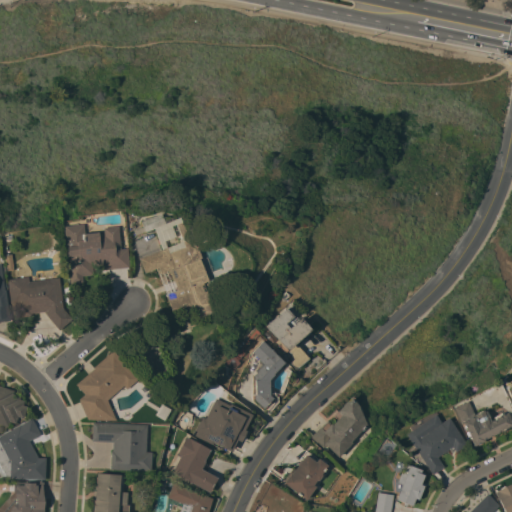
[(160,213),(164,224),(134,235),(132,230),(142,227),(139,221),(160,213)]
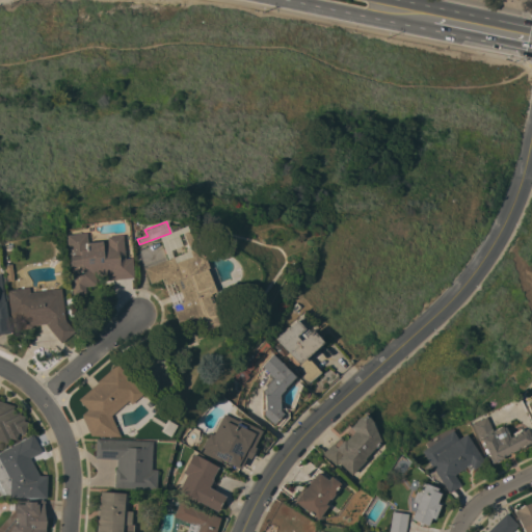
[(173,257),(175,263),(190,256),(180,228),(186,225),(194,245),(198,243),(208,268),(206,268),(215,291),(210,293),(210,295),(208,296),(211,302),(213,301),(223,327),(204,335),(196,317),(179,324),(170,306),(183,300),(176,281),(166,285),(163,277),(150,283),(143,268),(173,257)]
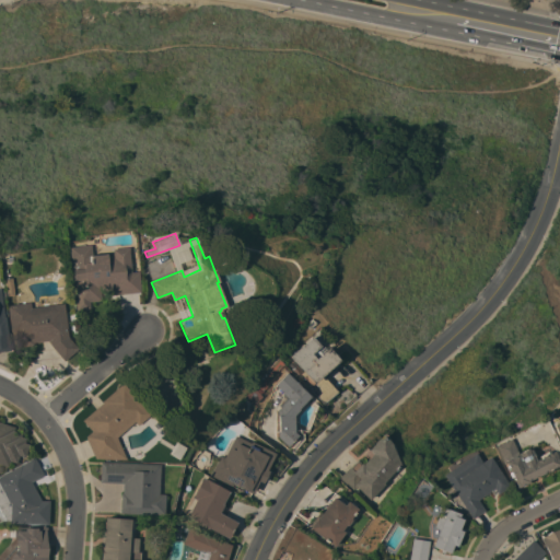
[(69,247),(90,245),(91,255),(106,254),(106,258),(113,257),(112,248),(128,247),(130,272),(138,271),(140,292),(112,294),(112,289),(101,290),(101,300),(89,301),(90,308),(76,310),(72,270),(71,270),(69,247)]
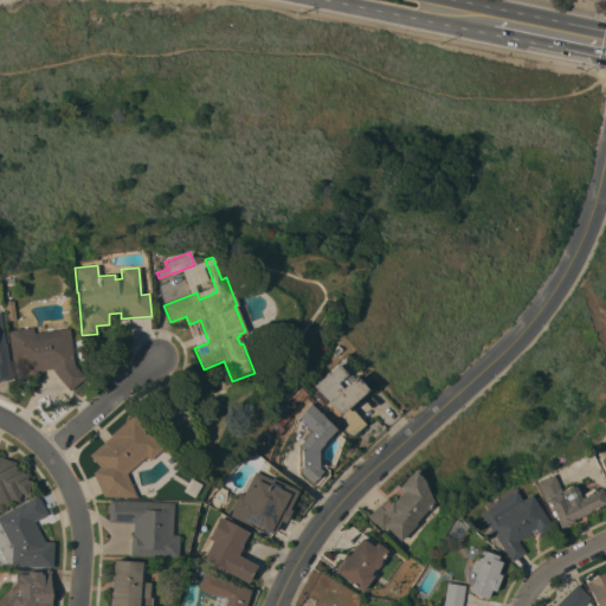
[(15,320),(7,320),(5,301),(13,301),(15,320)]
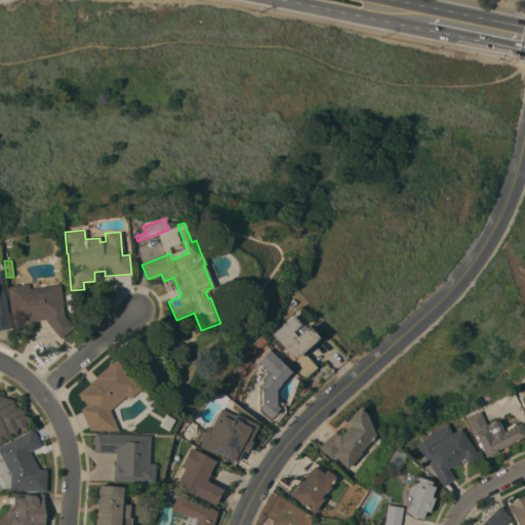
[(0,270),(4,297),(5,296),(10,328),(0,329),(0,270)]
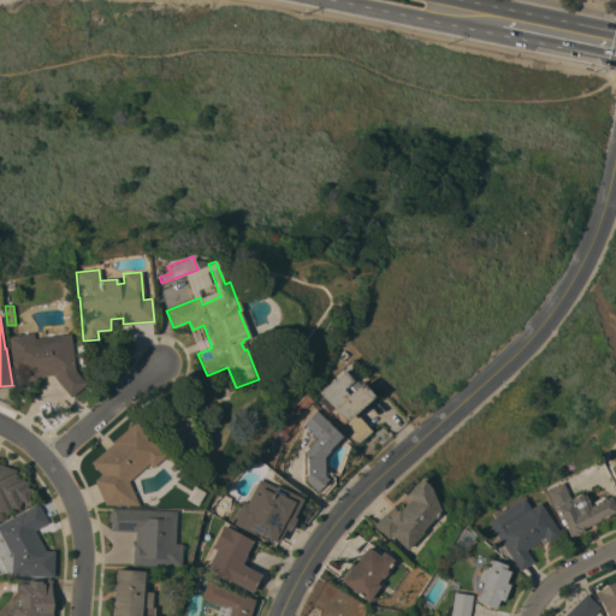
[(9,336),(34,332),(34,338),(70,333),(75,371),(86,384),(70,396),(55,379),(55,374),(37,377),(37,379),(18,381),(16,365),(12,365),(9,336)]
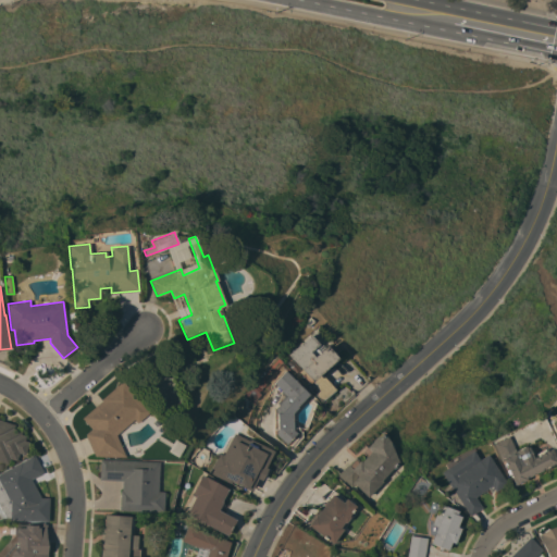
[(314,321),(308,327),(302,322),(310,316),(314,321)]
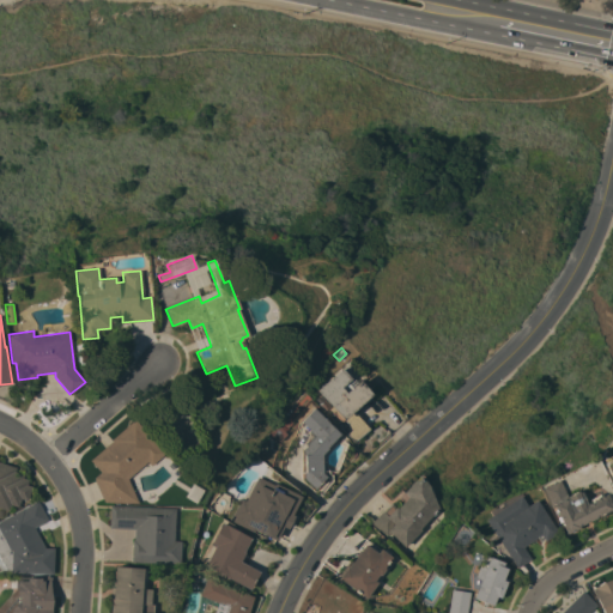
[(339,370),(338,370),(339,369),(340,370),(341,368),(350,376),(351,375),(357,381),(359,378),(374,394),(354,411),(369,429),(353,442),(337,422),(338,420),(332,413),(337,411),(317,390),(339,370)]
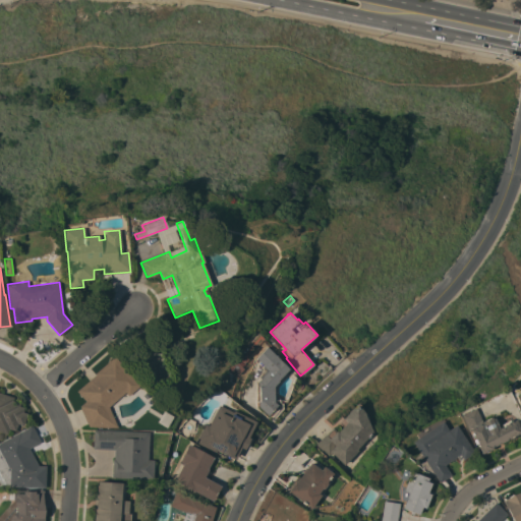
[(43,323),(44,323),(45,322),(48,325),(46,327),(48,329),(42,335),(40,333),(38,335),(35,331),(43,323)]
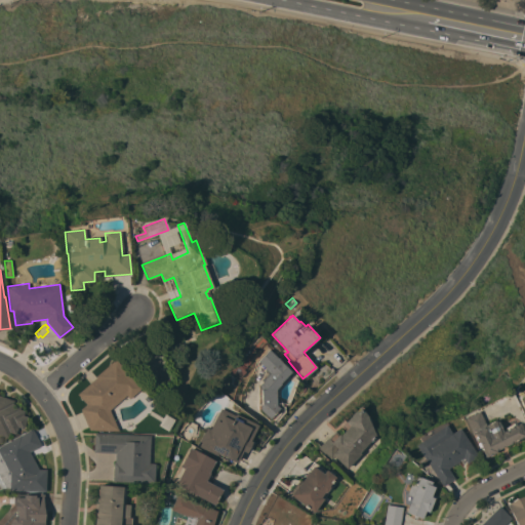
[(290,371),(280,382),(280,384),(276,389),(276,404),(280,407),(276,411),(277,411),(274,414),(270,418),(260,409),(260,404),(261,404),(260,389),(259,389),(259,384),(263,381),(261,380),(269,372),(265,369),(266,367),(257,360),(269,349),(290,371)]
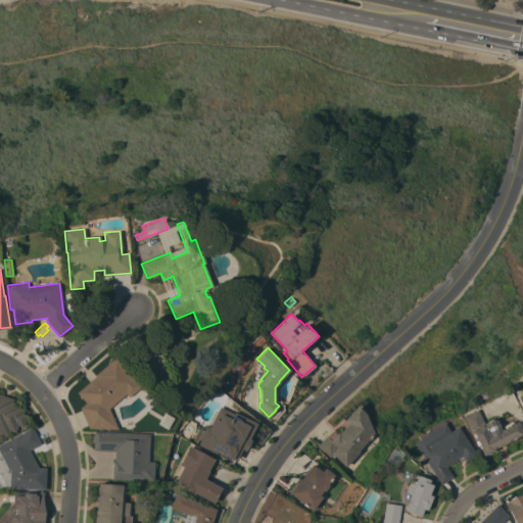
[(96,376),(95,375),(115,358),(140,387),(129,397),(126,393),(108,409),(117,429),(89,428),(80,408),(86,402),(77,392),(96,376)]
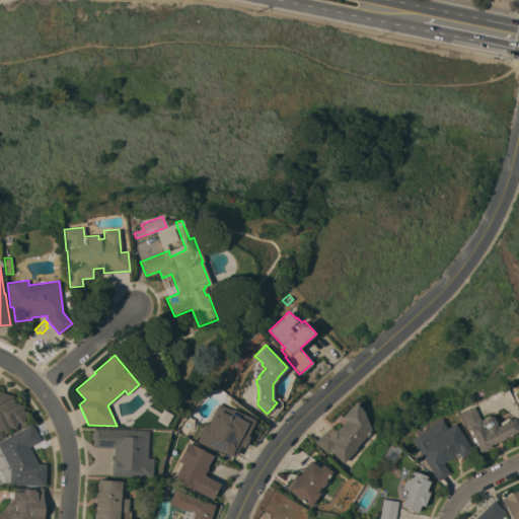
[(0,429),(0,390),(13,395),(12,398),(20,400),(19,404),(23,405),(22,410),(26,412),(23,424),(17,422),(15,429),(9,427),(8,432),(0,429)]
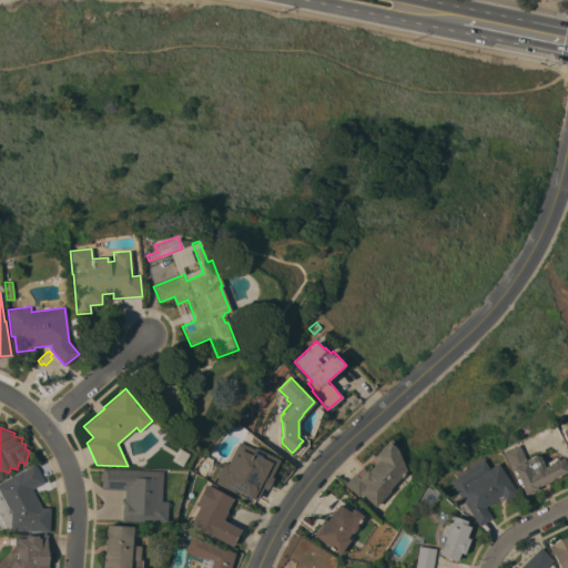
[(375,507),(362,494),(358,497),(344,484),(355,473),(357,474),(364,467),(367,470),(377,460),(374,455),(377,450),(378,452),(378,449),(382,445),(384,445),(384,444),(388,439),(397,450),(397,452),(406,470),(388,489),(389,490),(375,507)]
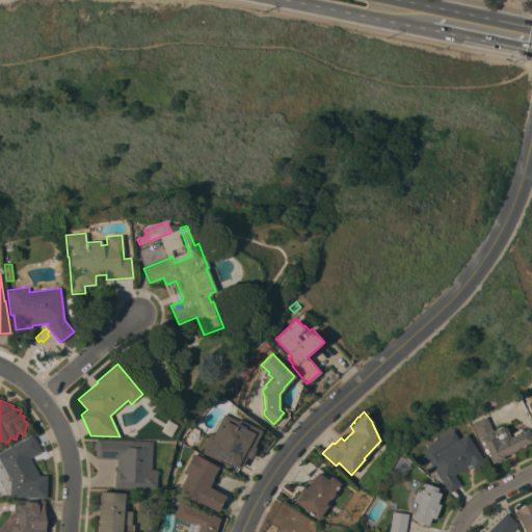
[(209,432),(213,434),(223,414),(240,422),(241,420),(262,430),(254,446),(256,447),(249,458),(246,457),(240,469),(221,459),(220,461),(202,452),(204,448),(202,447),(209,432)]
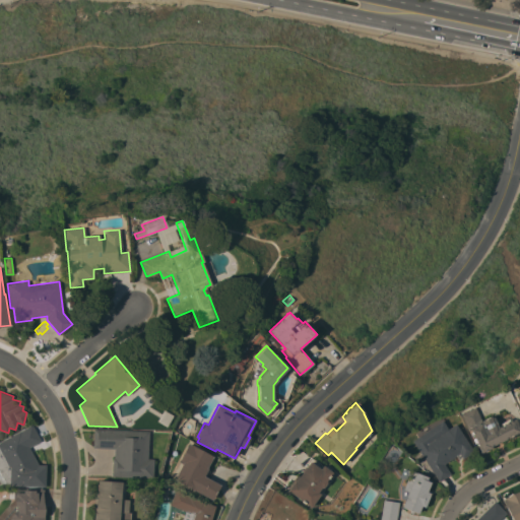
[(519,431),(491,446),(491,447),(479,453),(478,451),(479,450),(478,448),(477,449),(476,446),(476,445),(475,443),(474,443),(472,439),(473,438),(472,438),(470,434),(471,434),(470,431),(469,432),(467,428),(466,428),(459,413),(473,407),(479,420),(490,416),(491,417),(492,416),(497,427),(498,427),(503,425),(505,423),(506,424),(508,421),(509,420),(509,421),(511,420),(511,419),(514,418),(517,425),(516,425),(517,427),(518,427),(519,431)]
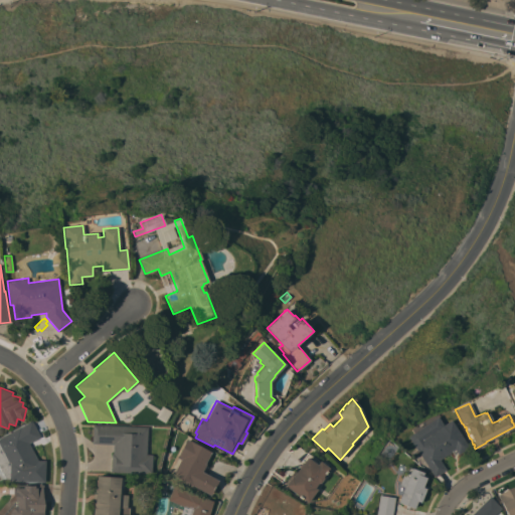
[(437,416),(442,424),(450,419),(468,447),(457,454),(456,452),(453,454),(451,451),(438,459),(445,469),(434,477),(426,465),(422,468),(412,459),(419,455),(406,436),(437,416)]
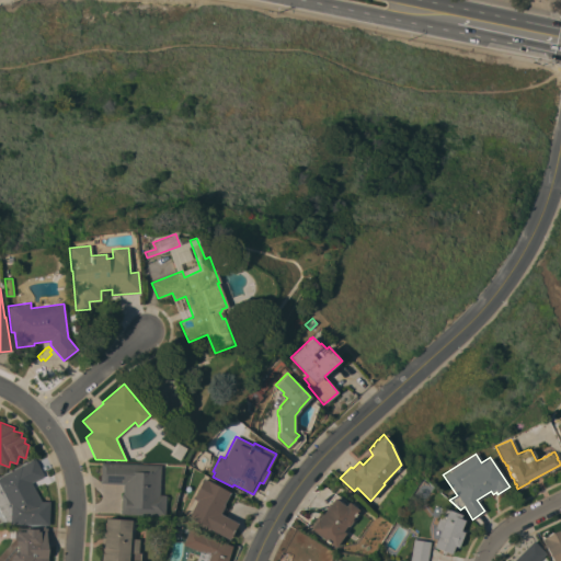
[(8,524),(0,508),(0,476),(34,458),(44,476),(31,482),(41,501),(49,501),(48,525),(8,524)]
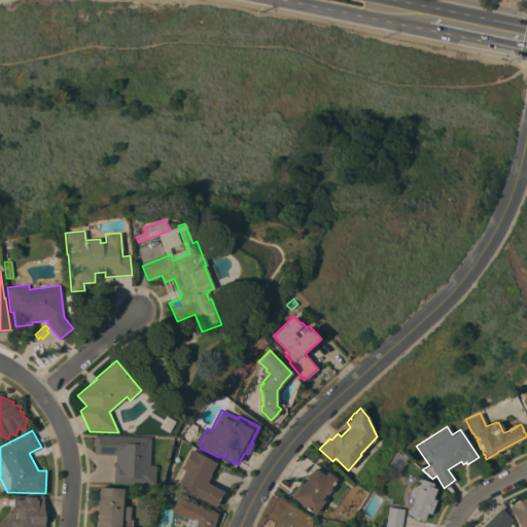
[(150,436),(149,464),(155,465),(154,484),(113,483),(113,464),(115,464),(115,455),(94,454),(95,434),(150,436)]
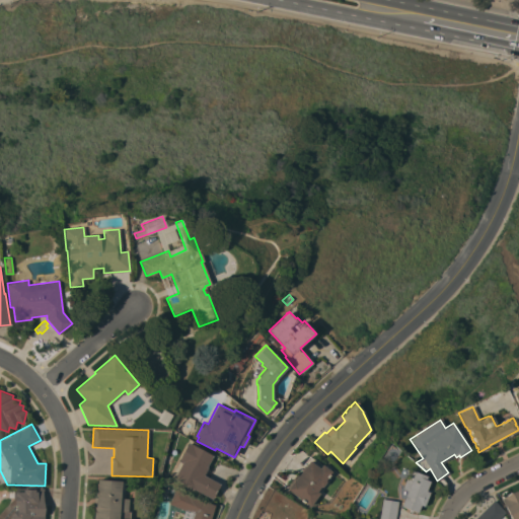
[(173,477),(182,461),(178,459),(189,442),(213,455),(206,467),(207,468),(204,475),(220,485),(212,499),(173,477)]
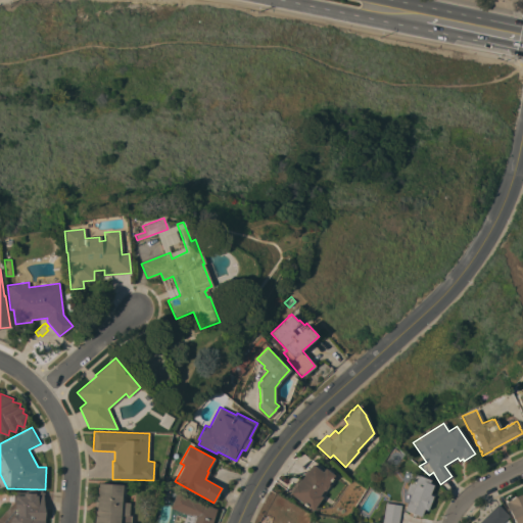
[(313,510),(306,506),(305,507),(302,504),(303,503),(289,492),(294,485),(292,484),(298,477),(300,479),(307,468),(306,467),(312,460),(317,464),(319,464),(320,464),(322,466),(323,468),(324,468),(327,470),(328,469),(332,472),(332,473),(334,475),(327,483),(328,485),(325,489),(323,489),(319,494),(322,496),(313,510)]
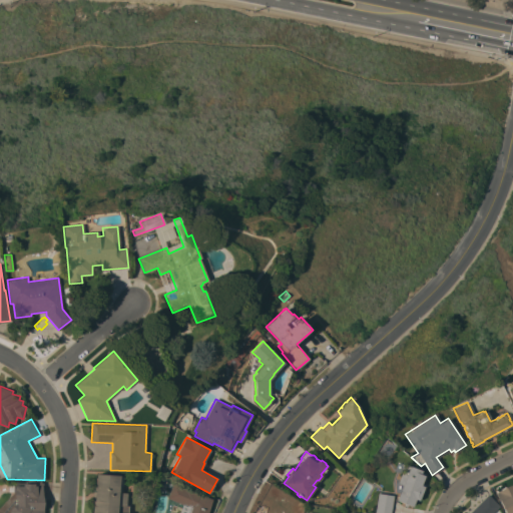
[(402,465),(400,472),(394,470),(396,463),(402,465)]
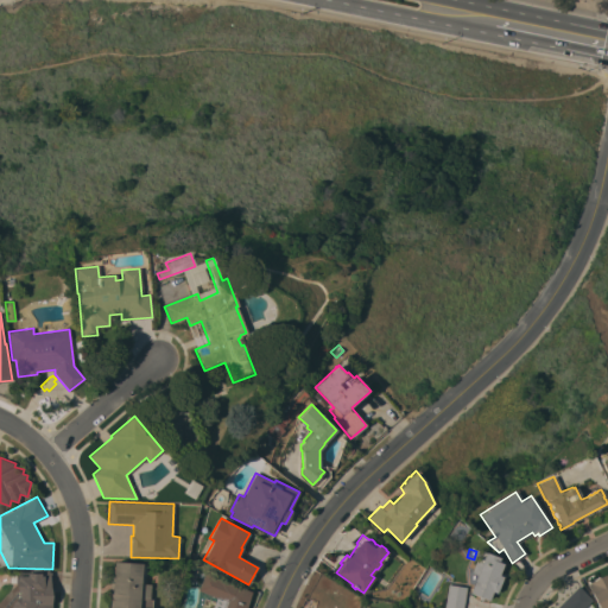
[(469,593),(476,574),(470,571),(475,561),(476,561),(481,550),(500,557),(498,562),(502,563),(499,570),(501,571),(500,575),(502,576),(496,593),(492,591),(488,600),(469,593)]
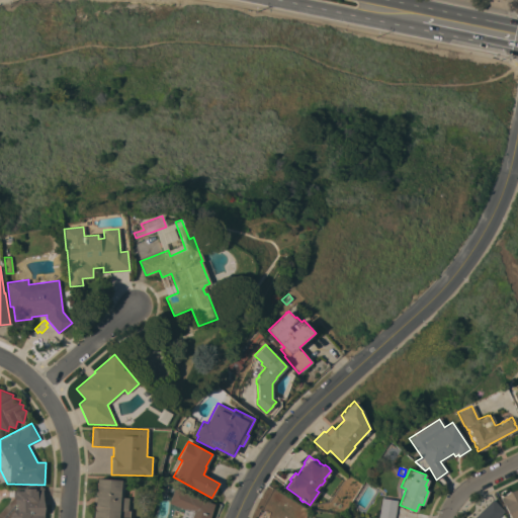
[(92,517),(94,505),(95,505),(97,479),(124,481),(123,497),(128,498),(127,510),(130,511),(128,517),(92,517)]
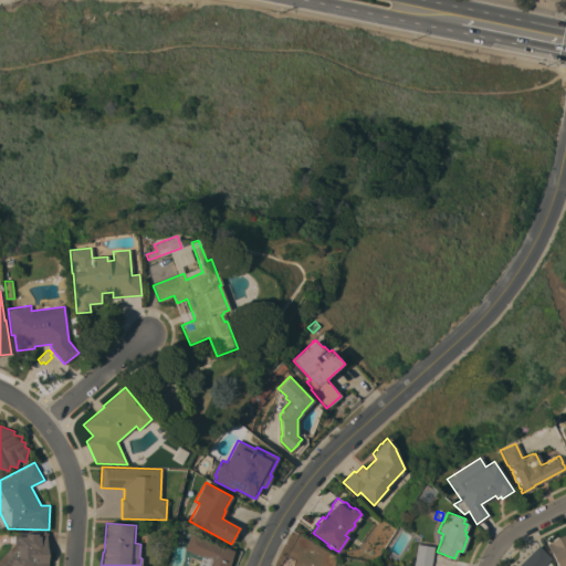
[(49,565),(0,565),(0,558),(14,543),(14,542),(9,543),(9,534),(14,534),(14,533),(19,533),(19,532),(45,531),(45,532),(48,532),(49,565)]
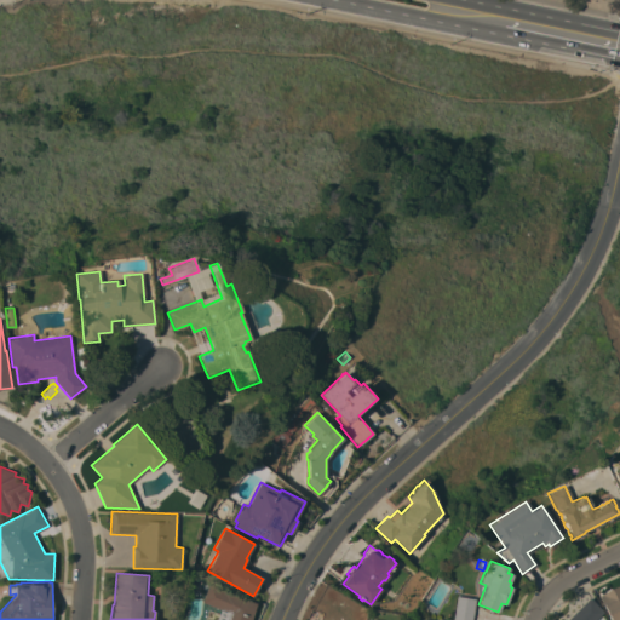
[(251,619),(216,619),(220,609),(201,602),(208,584),(241,597),(256,603),(251,619)]
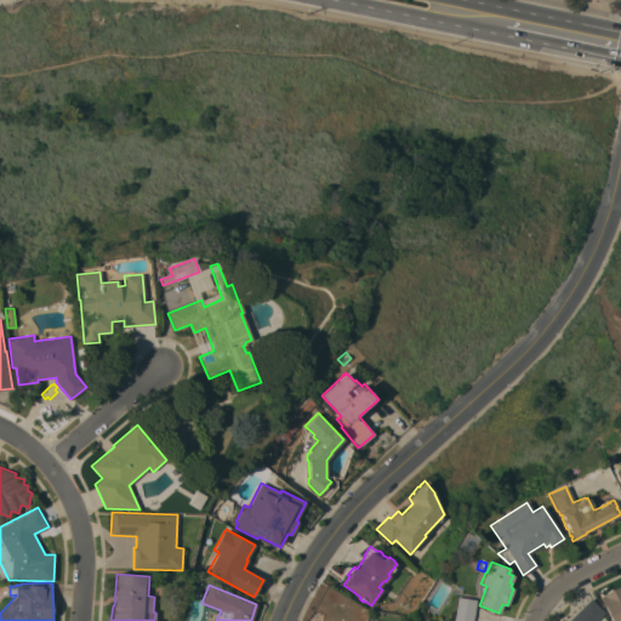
[(620,620),(611,620),(599,596),(620,585),(620,620)]
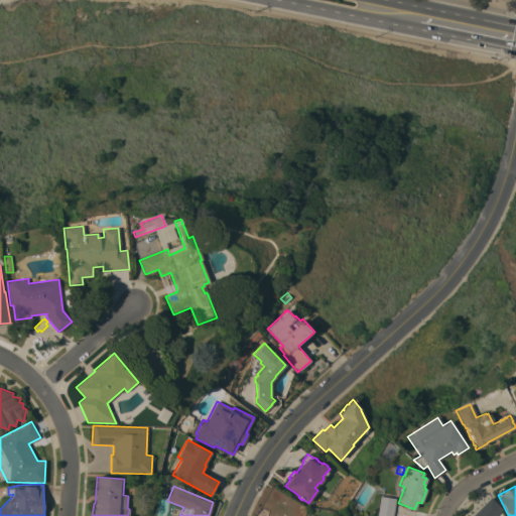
[(392,515),(377,515),(379,496),(395,498),(392,515)]
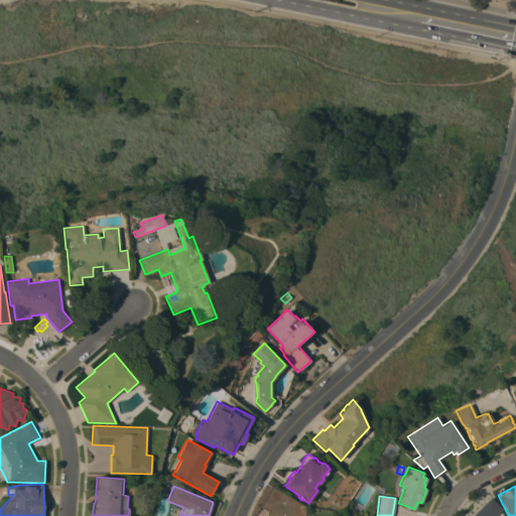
[(471,515),(491,496),(503,509),(496,515),(471,515)]
